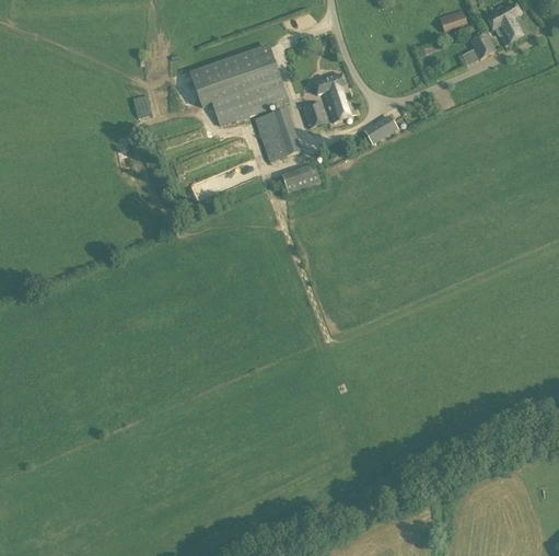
[(503,43),(527,30),(517,13),(520,11),(514,1),(486,18),(491,27),(493,25),(503,43)]
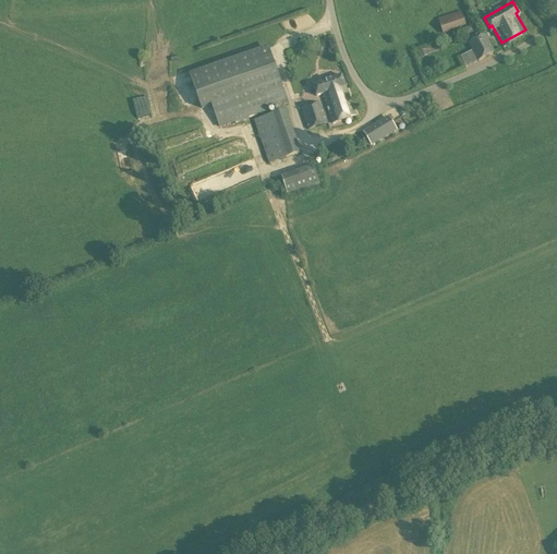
[(460,7),(437,15),(443,31),(458,24),(464,22),(460,7)]
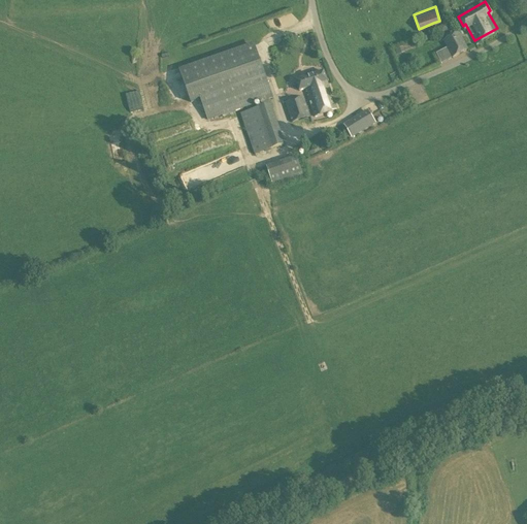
[(449,30),(433,38),(443,58),(459,51),(449,30)]
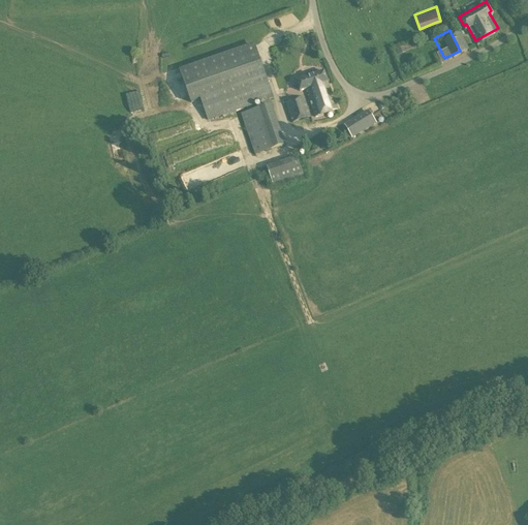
[(207,116),(271,93),(253,41),(179,66),(190,99),(200,96),(207,116)]
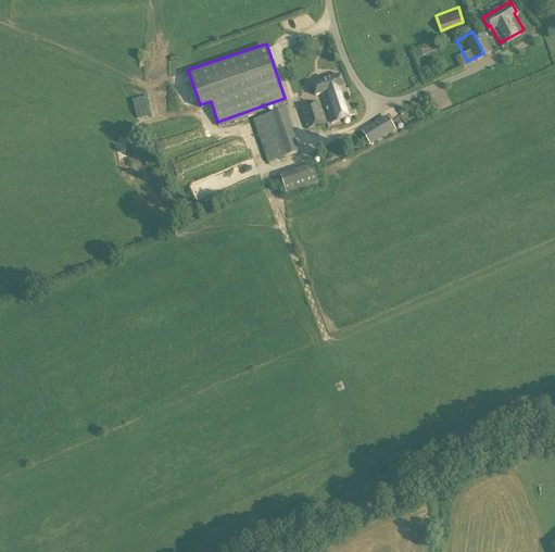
[(340,71),(311,82),(317,99),(318,98),(324,112),(327,111),(329,120),(354,111),(340,71)]
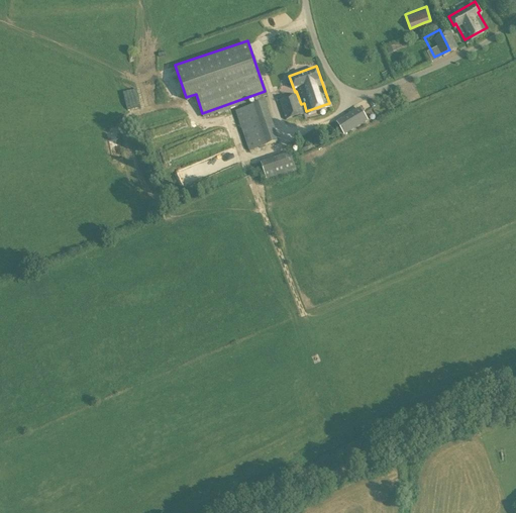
[(279,97),(285,116),(303,110),(301,104),(296,91),(295,92),(279,97)]
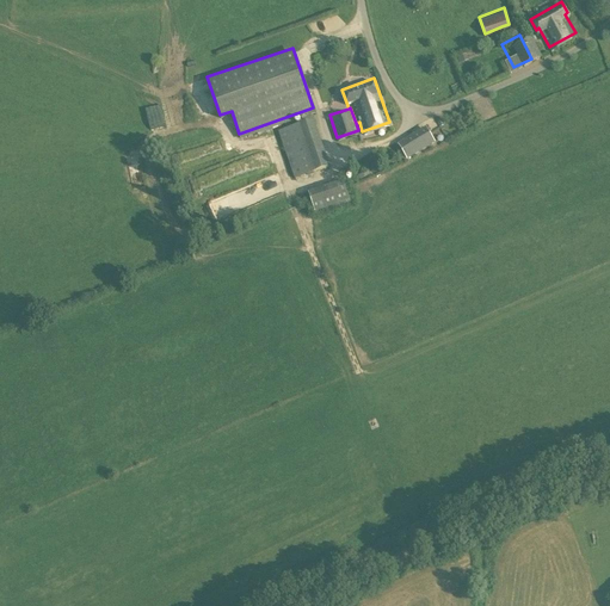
[(277,127),(294,174),(328,162),(313,115),(277,127)]
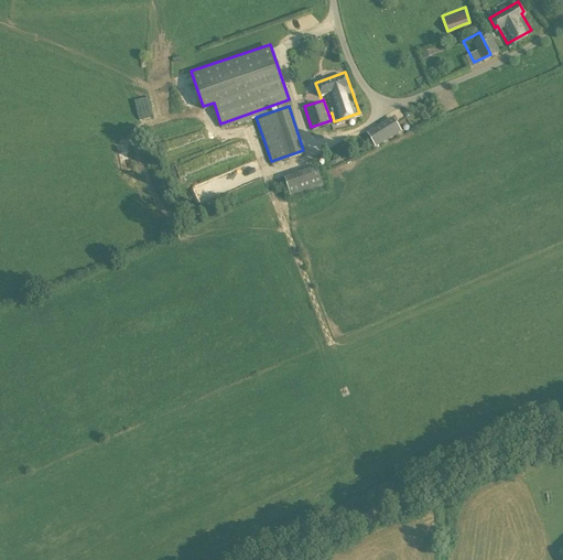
[(385,121),(366,133),(371,143),(400,127),(394,117),(385,121)]
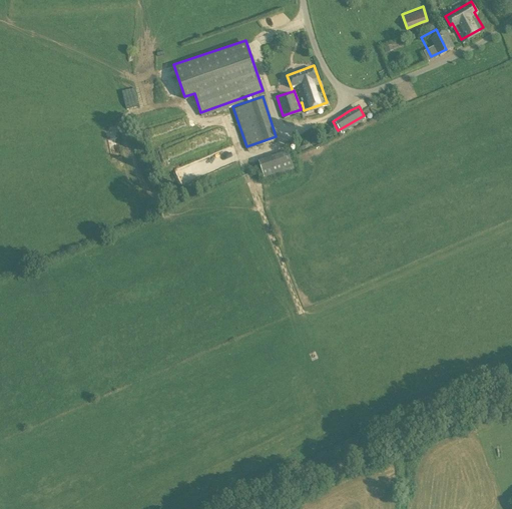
[(264,175),(293,165),(287,146),(257,157),(264,175)]
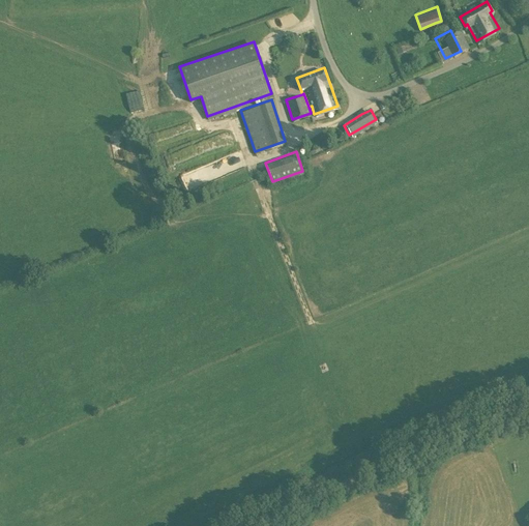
All buildings are outlined.
